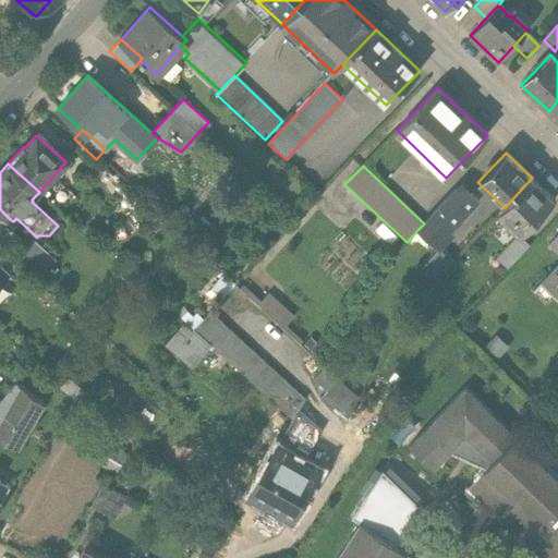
[(555,199),(532,178),(506,206),(516,216),(508,223),(521,235),(555,199)]
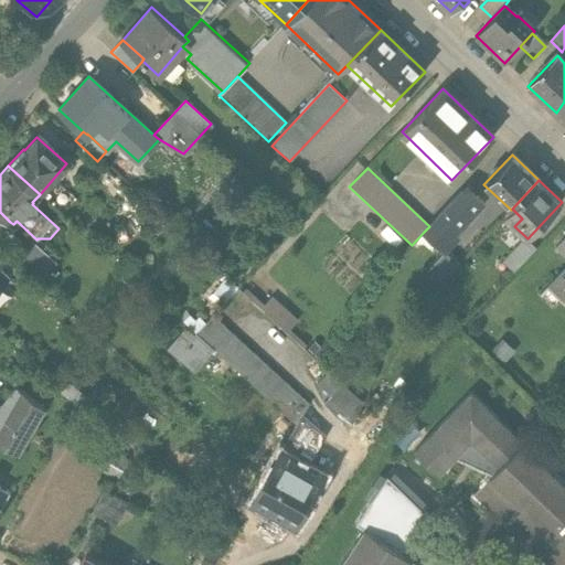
[(482,203),(466,188),(429,226),(424,232),(444,251),(455,238),(451,235),(482,203)]
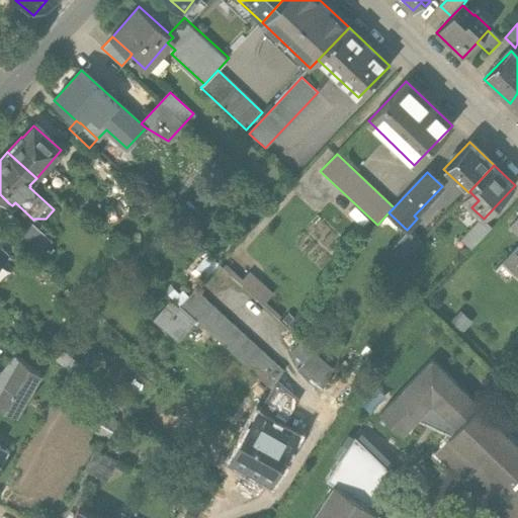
[(0,213),(9,203),(0,194),(0,213)]
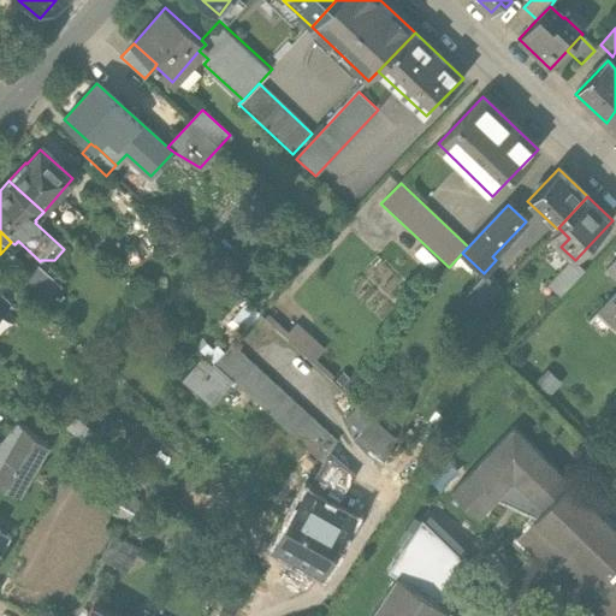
[(615,259),(605,271),(615,279),(615,259)]
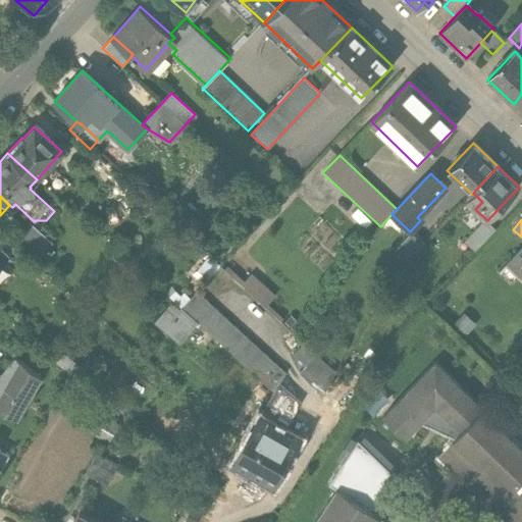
[(52,244),(31,223),(15,241),(37,261),(52,244)]
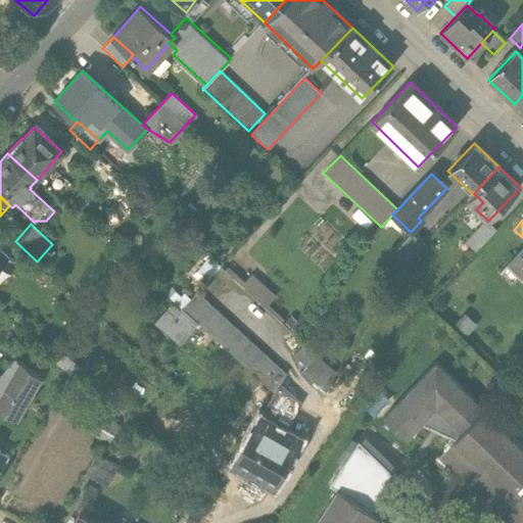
[(466,244),(476,253),(492,235),(482,226),(466,244)]
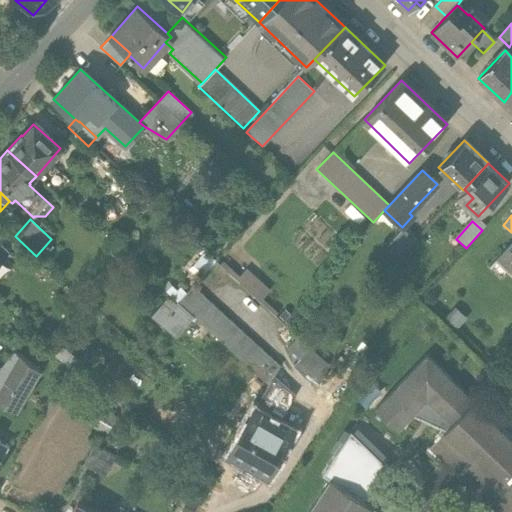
[(416,240),(404,229),(386,248),(398,259),(416,240)]
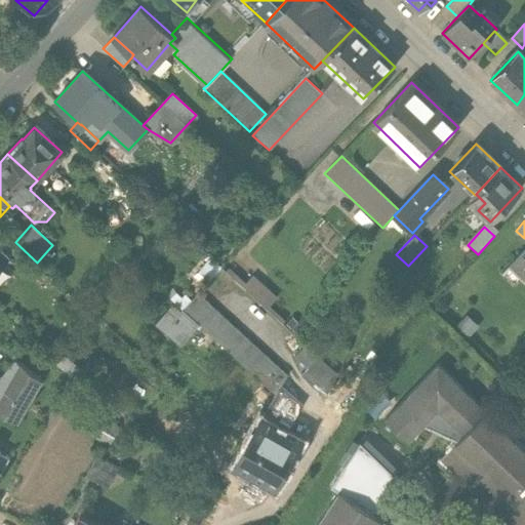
[(524,250),(511,266),(524,278),(524,250)]
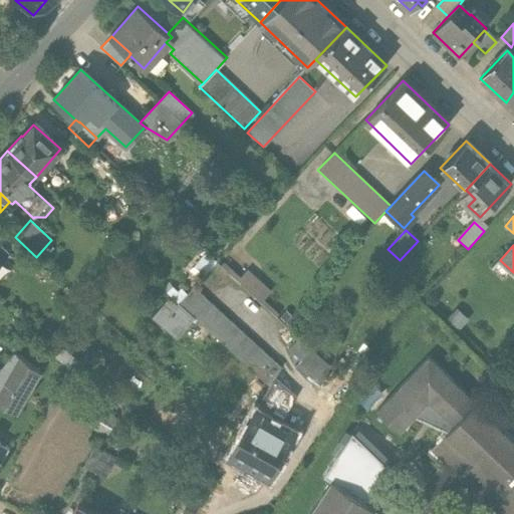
[(262,303),(271,292),(248,271),(238,281),(262,303)]
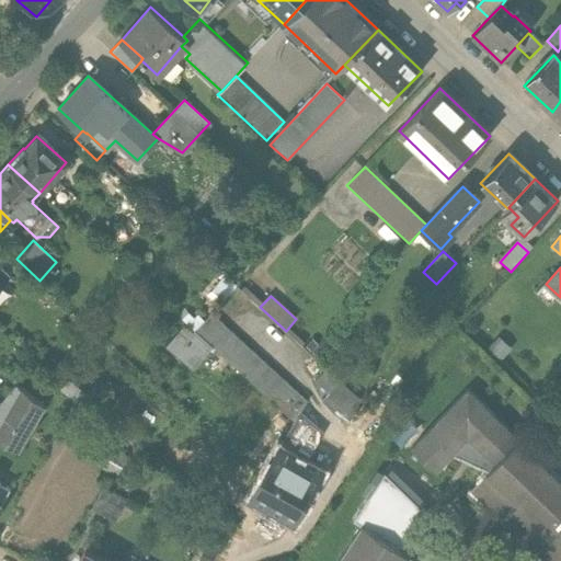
[(306,400),(210,313),(195,332),(214,348),(294,421),(306,400)]
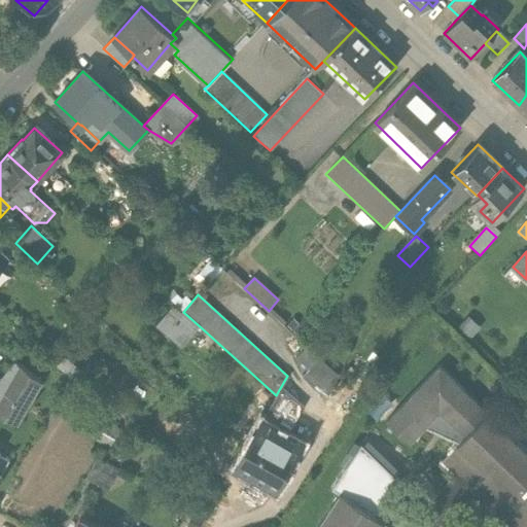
[(181,349),(201,327),(183,312),(176,305),(156,326),(181,349)]
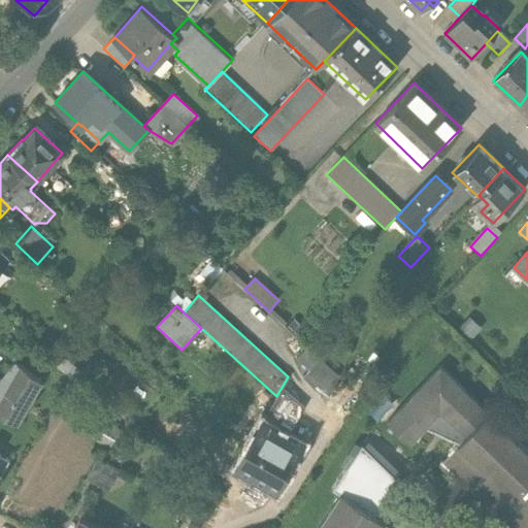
[(460,329),(472,340),(483,328),(470,318),(460,329)]
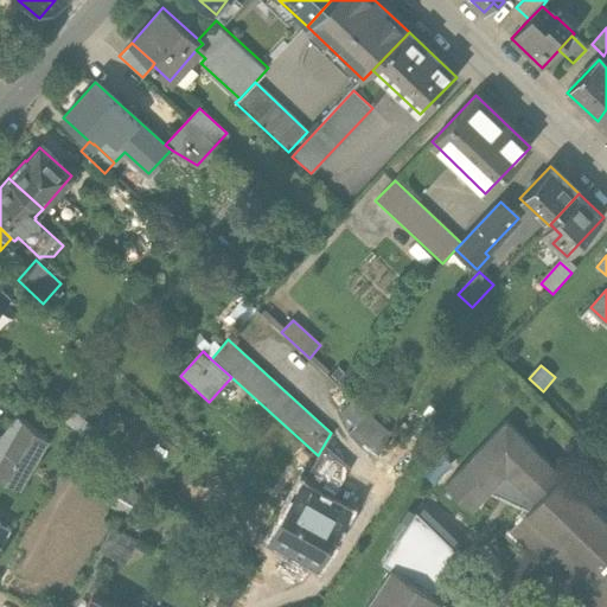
[(331,375),(339,383),(346,375),(338,368),(331,375)]
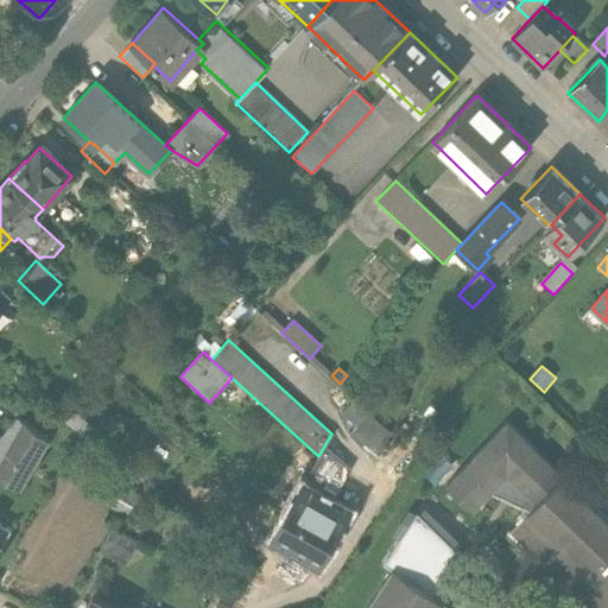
[(368,385),(355,400),(372,413),(384,399),(368,385)]
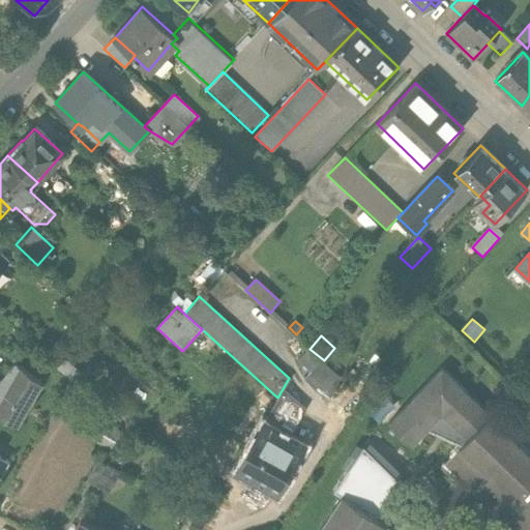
[(346,380),(324,360),(310,349),(299,361),(312,372),(304,380),(327,401),(346,380)]
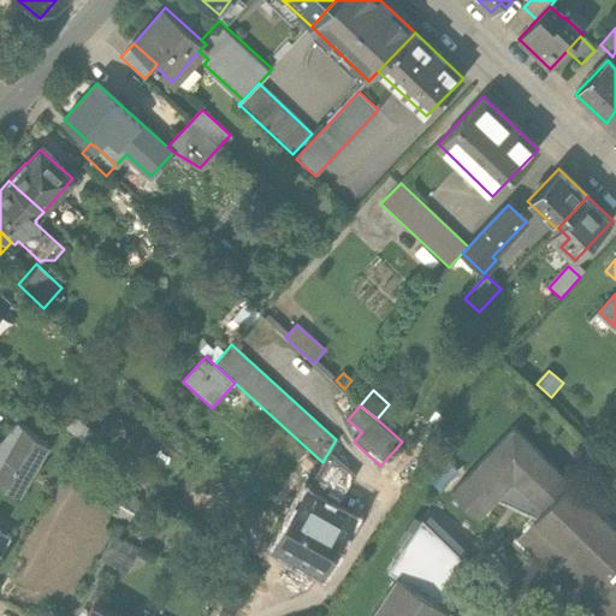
[(48,446),(18,422),(0,440),(0,484),(21,495),(48,446)]
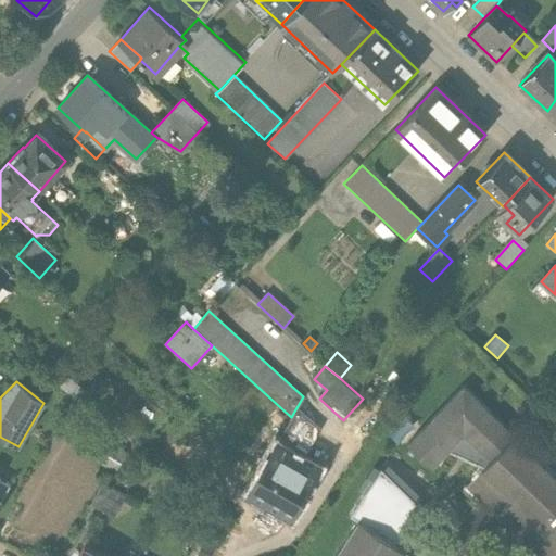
[(483,498),(425,555),(480,555),(512,526),(543,555),(555,555),(555,472),(464,386),(408,444),(431,466),(449,449),(485,465),(483,467),(484,468),(469,485),(483,498)]
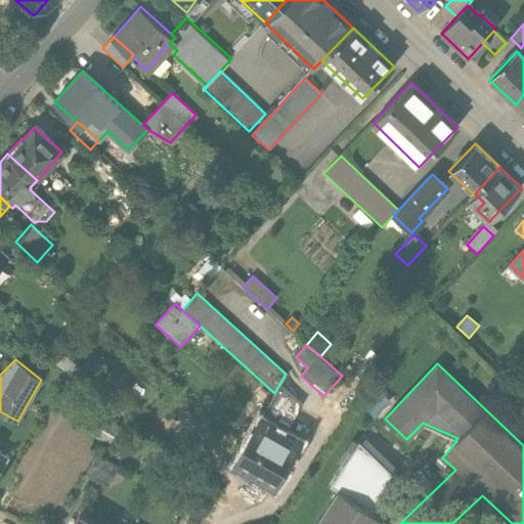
[(70,420),(110,442),(119,426),(79,403),(70,420)]
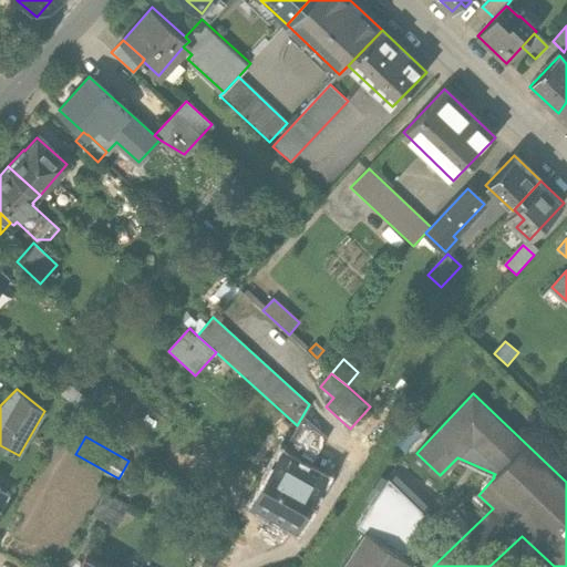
[(326,475),(281,451),(254,502),(298,526),(326,475)]
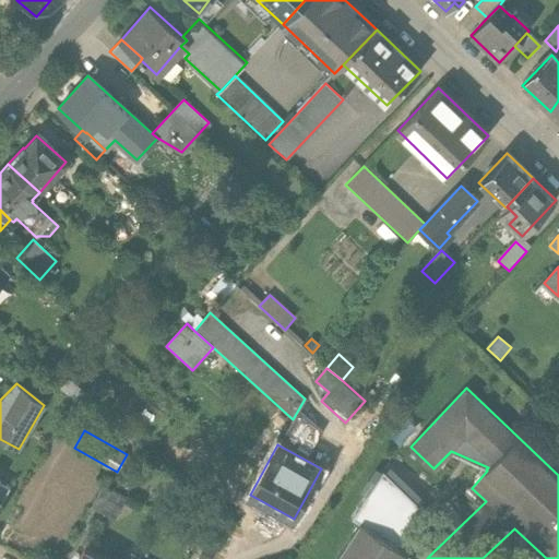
[(359,522),(360,522),(403,549),(427,512),(419,504),(418,506),(383,471),(367,496),(366,496),(352,518),(359,522)]
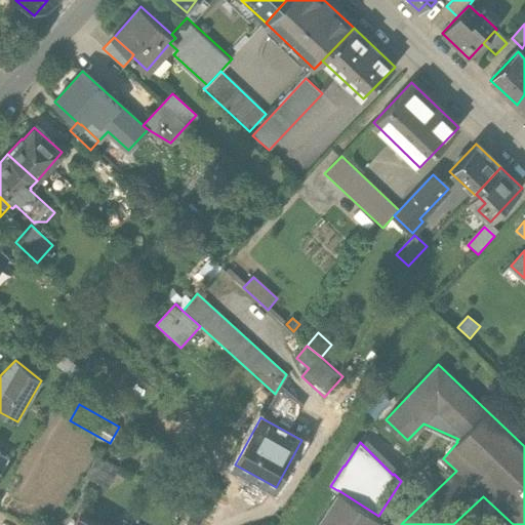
[(0,474),(9,457),(0,452),(0,474)]
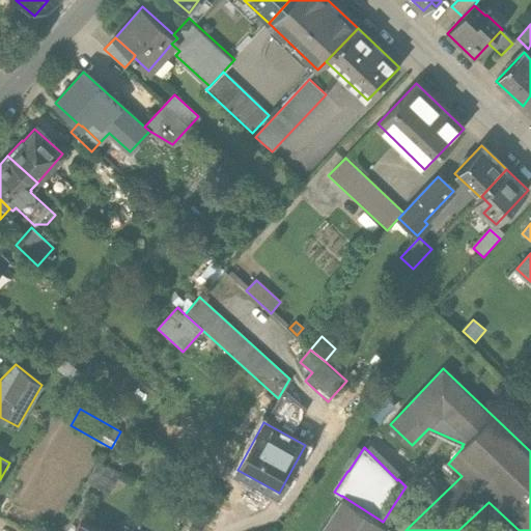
[(85,483),(107,496),(119,474),(98,462),(85,483)]
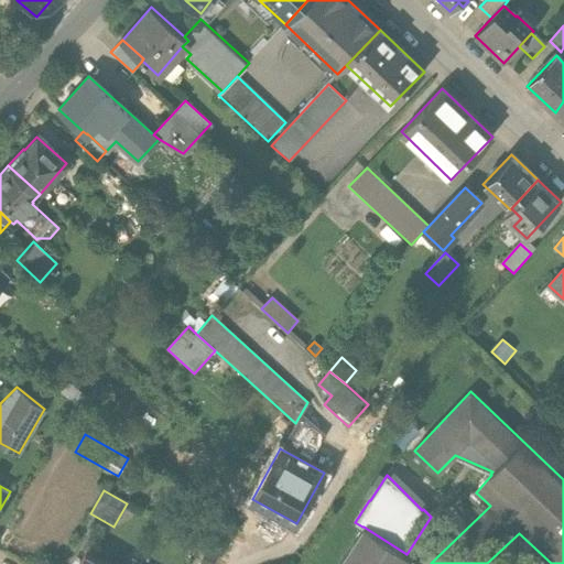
[(419,563),(411,559),(411,557),(407,554),(364,527),(362,527),(338,563),(419,563)]
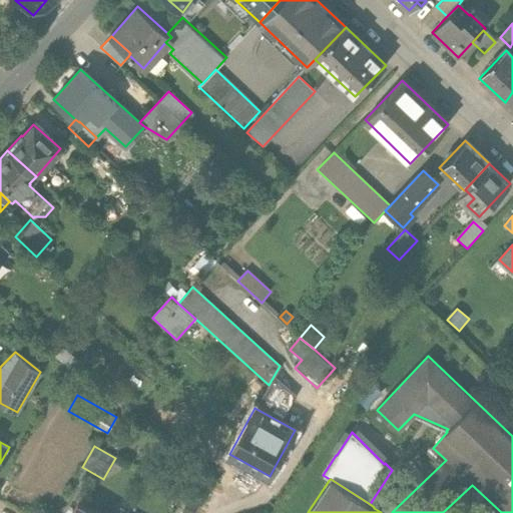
[(71,512),(99,512),(78,501),(71,512)]
